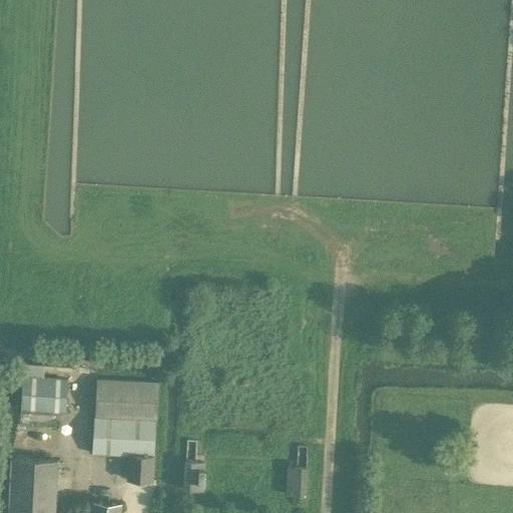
[(67,412),(68,379),(23,377),(22,410),(67,412)]
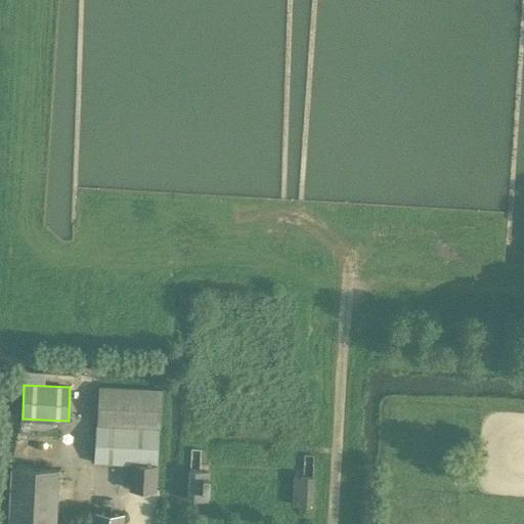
[(156,491),(159,428),(160,428),(162,390),(100,387),(98,425),(96,425),(94,463),(130,465),(129,490),(156,491)]
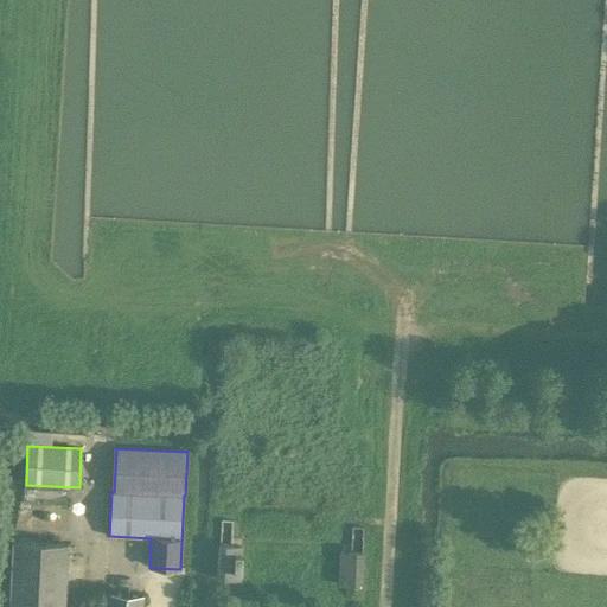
[(17,540),(11,606),(78,606),(80,596),(66,595),(70,543),(17,540)]
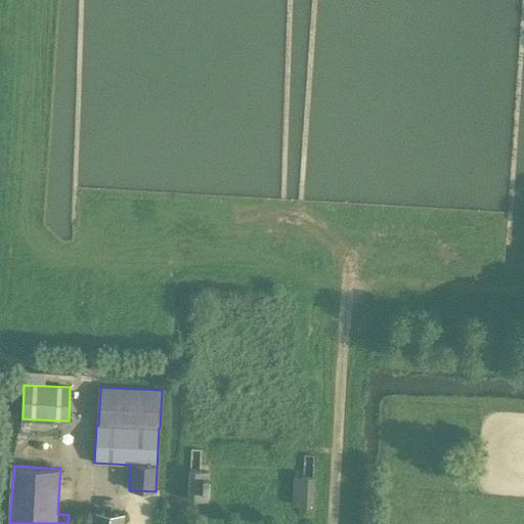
[(208,478),(208,472),(189,471),(188,477),(187,498),(206,499),(207,492),(210,492),(211,478),(208,478)]
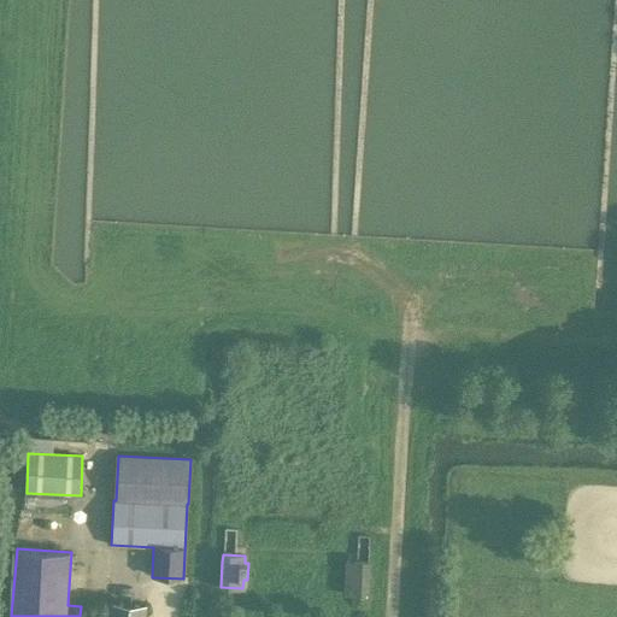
[(366,597),(368,563),(345,562),(345,566),(344,595),(366,597)]
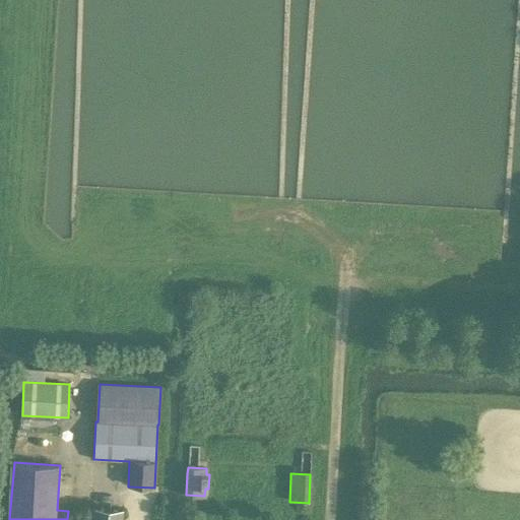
[(122,519),(123,509),(94,507),(93,519),(122,519)]
